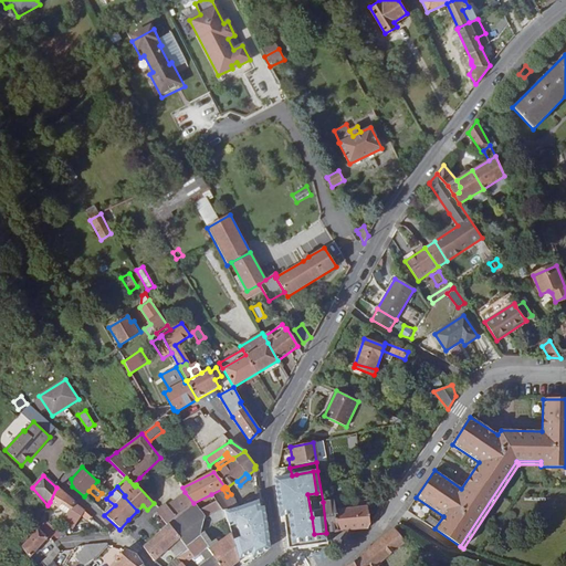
[(76,504),(56,488),(50,502),(58,507),(61,503),(71,510),(72,507),(72,509),(76,504)]
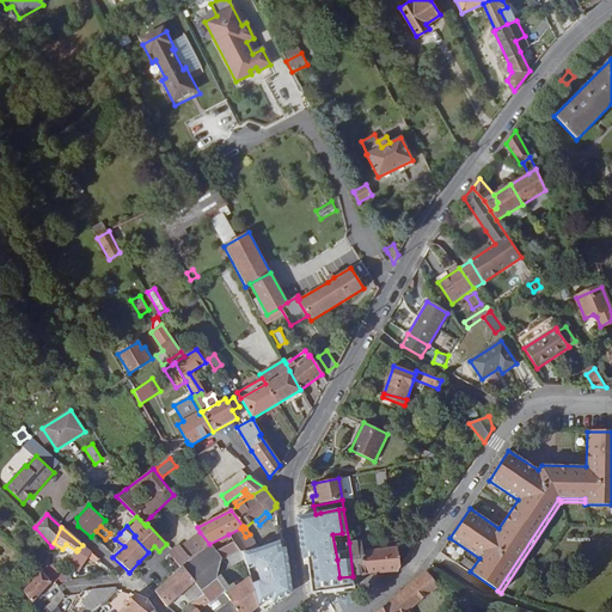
[(257,548),(250,534),(245,537),(240,528),(228,534),(234,542),(239,550),(240,552),(256,548),(257,548)]
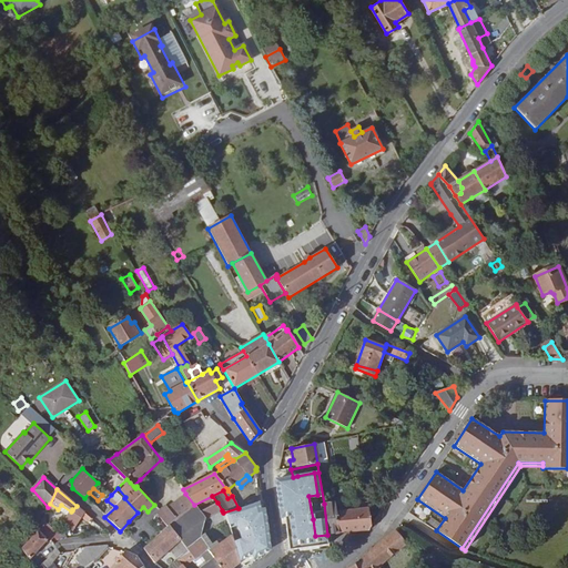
[(194,505),(185,494),(168,508),(175,519),(194,505)]
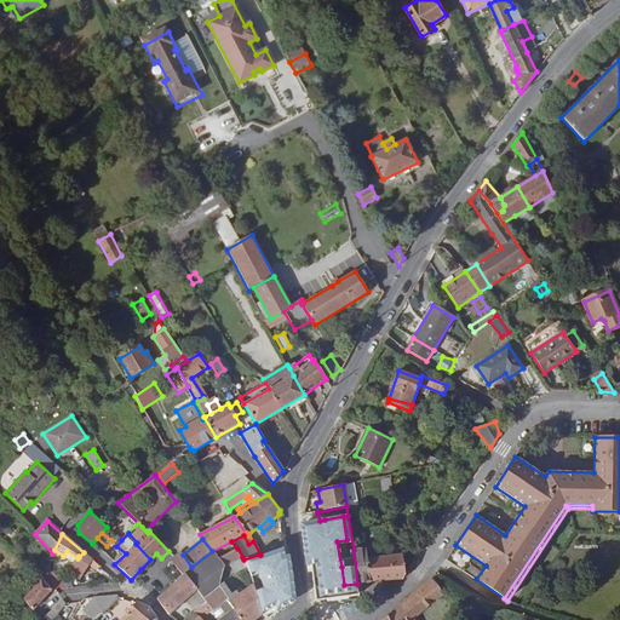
[(242,557),(237,549),(218,558),(224,566),(229,563),(242,557)]
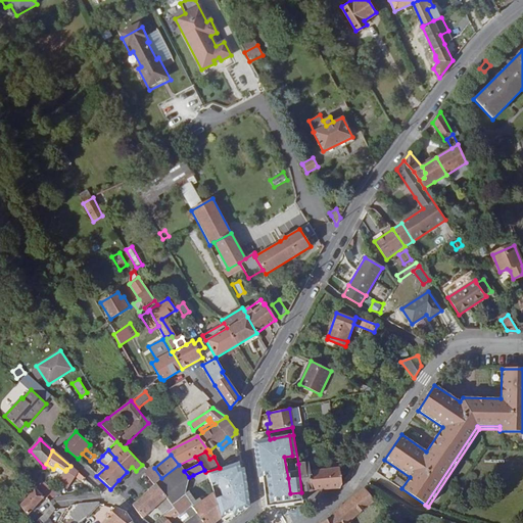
[(310,471),(308,463),(298,464),(301,492),(312,490),(310,471)]
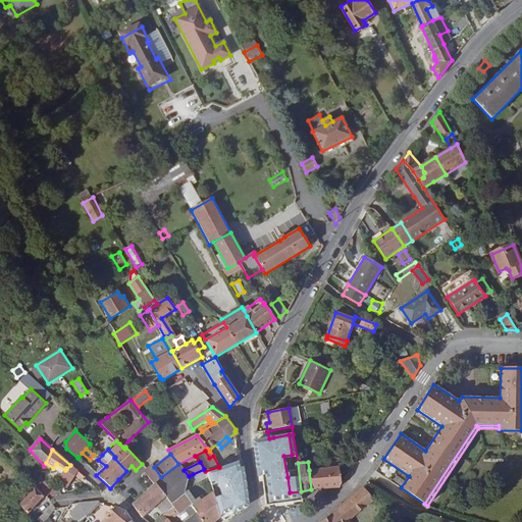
[(154,467),(152,464),(144,471),(144,472),(153,483),(161,477),(154,467)]
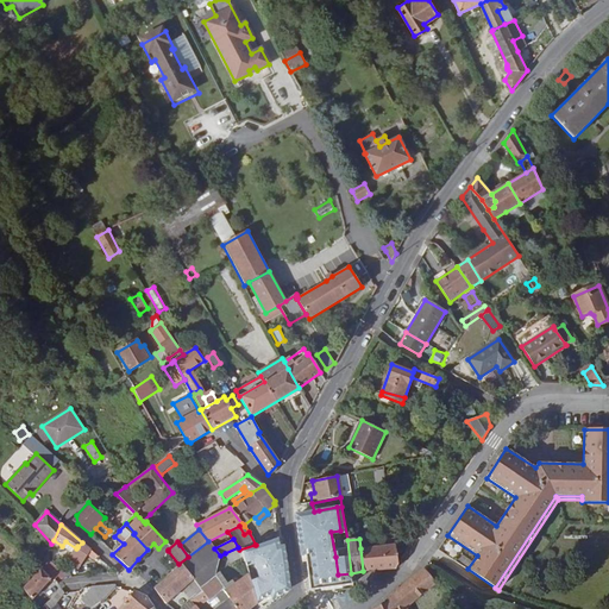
[(215,576),(220,556),(214,548),(209,542),(208,542),(208,541),(188,557),(179,564),(180,565),(181,564),(193,579),(200,589),(215,576)]
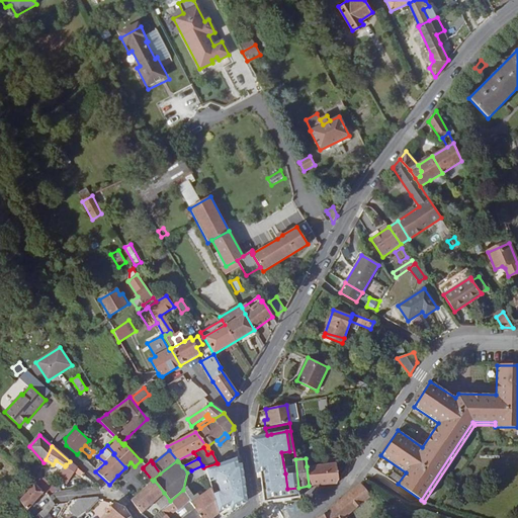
[(83,472),(70,461),(66,465),(80,477),(83,472)]
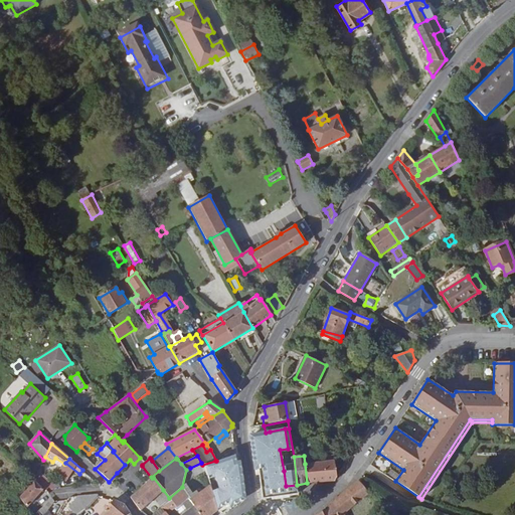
[(337,476),(334,460),(325,462),(305,464),(307,483),(334,482),(337,478),(337,476)]
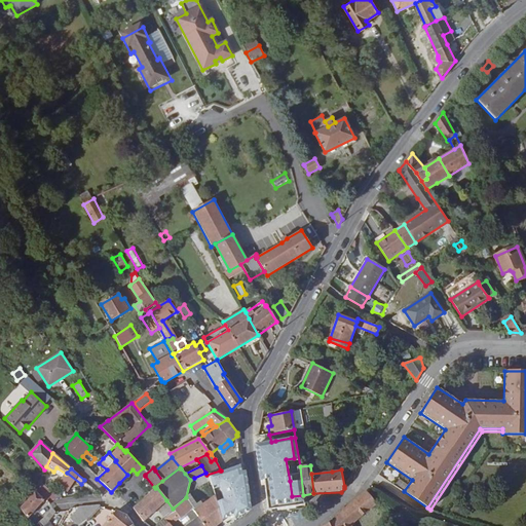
[(222,481),(220,471),(207,475),(209,481),(210,484),(222,481)]
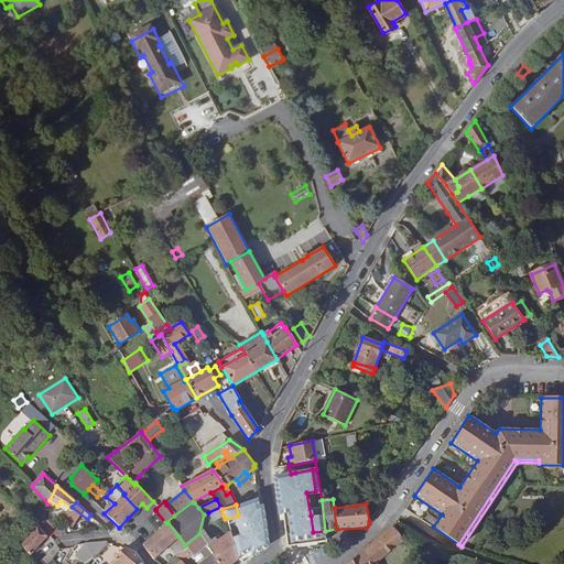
[(224,516),(221,509),(220,507),(208,512),(213,522),(224,516)]
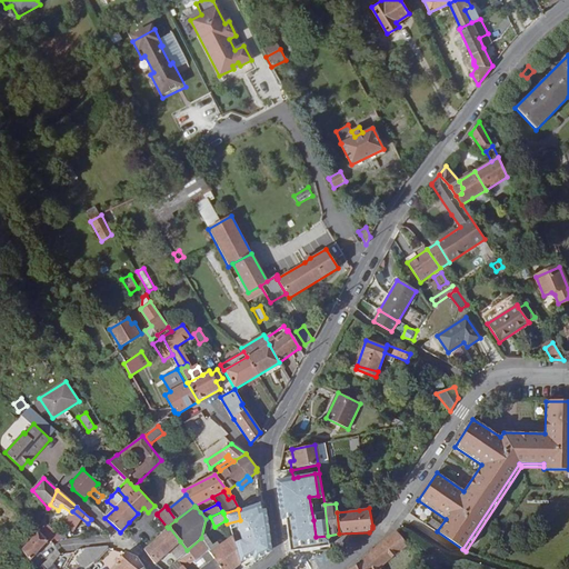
[(55,530),(43,519),(40,526),(49,535),(55,530)]
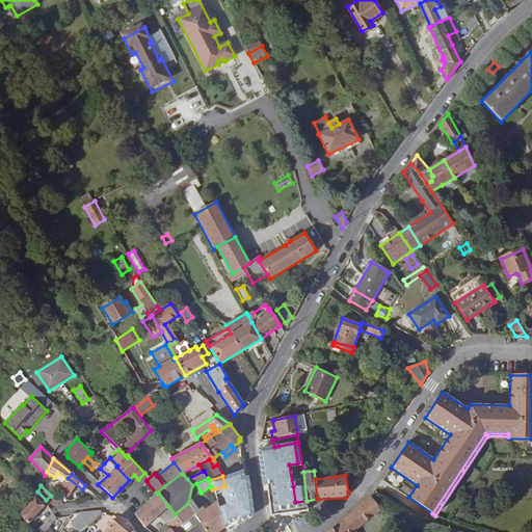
[(295,502),(293,486),(265,490),(267,506),(295,502)]
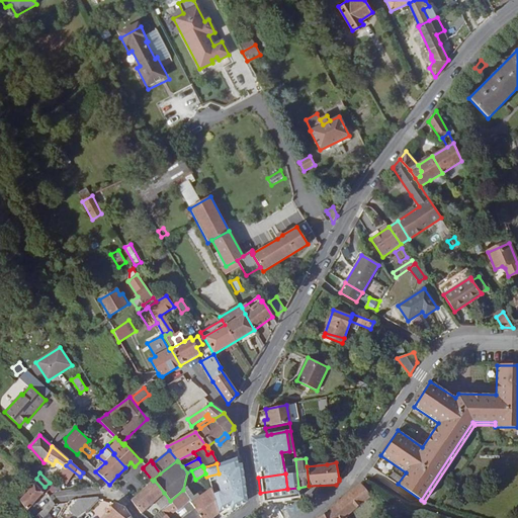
[(156,500),(164,493),(154,480),(153,481),(145,488),(131,501),(141,514),(156,500)]
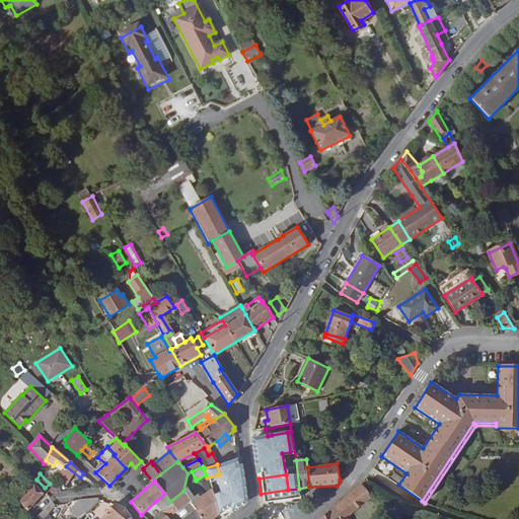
[(376,492),(365,480),(361,487),(370,498),(376,492)]
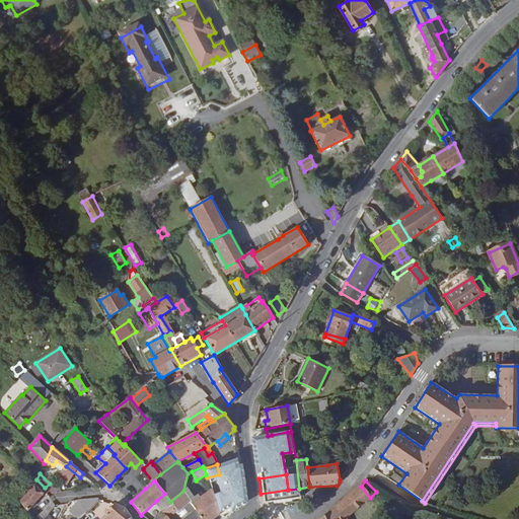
[(246,500),(242,482),(228,486),(233,507),(246,500)]
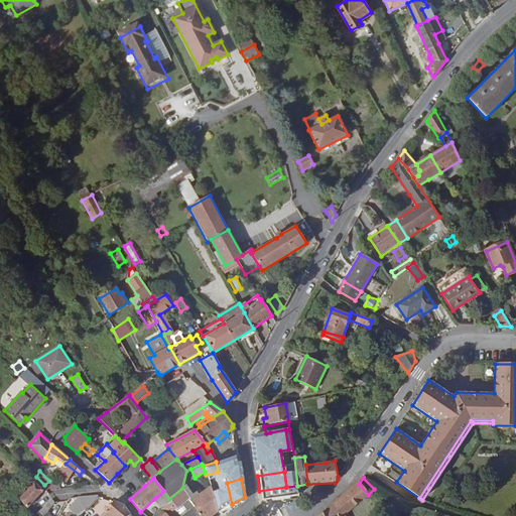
[(44,489),(36,481),(35,482),(43,490),(44,489)]
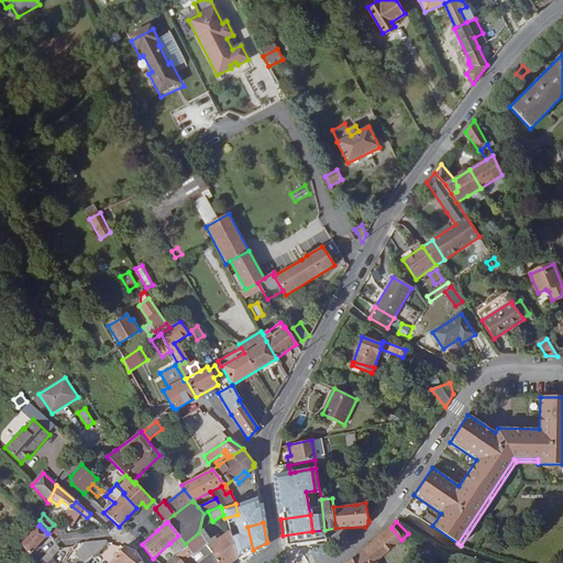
[(29,555),(47,534),(39,526),(37,526),(21,544),(29,555)]
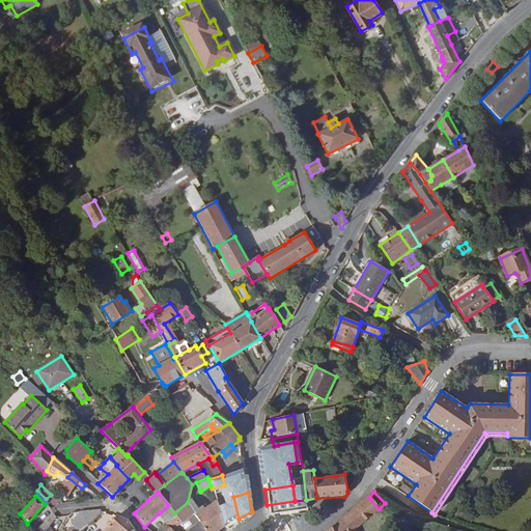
[(225,499),(231,523),(239,519),(233,497),(225,499)]
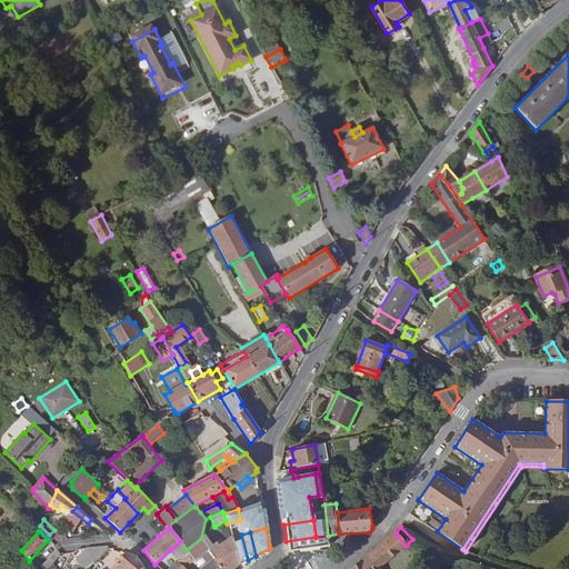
[(379,568),(406,546),(396,533),(392,537),(385,540),(362,559),(365,562),(352,568),(379,568)]
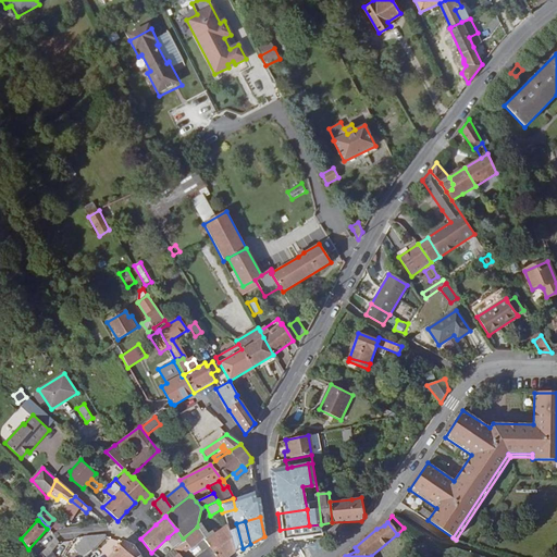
[(236,523),(227,525),(235,552),(243,548),(236,523)]
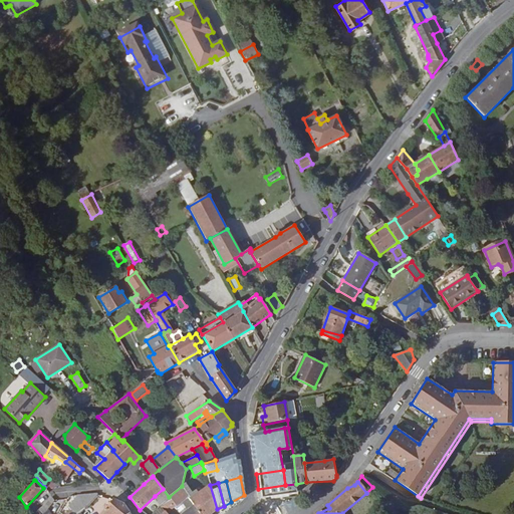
[(211,513),(217,509),(210,485),(190,499),(200,513),(211,513)]
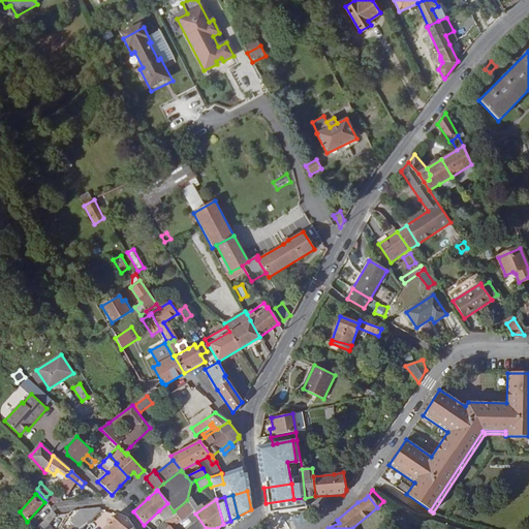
[(206,528),(195,514),(194,514),(187,500),(174,511),(177,516),(181,522),(172,528),(206,528)]
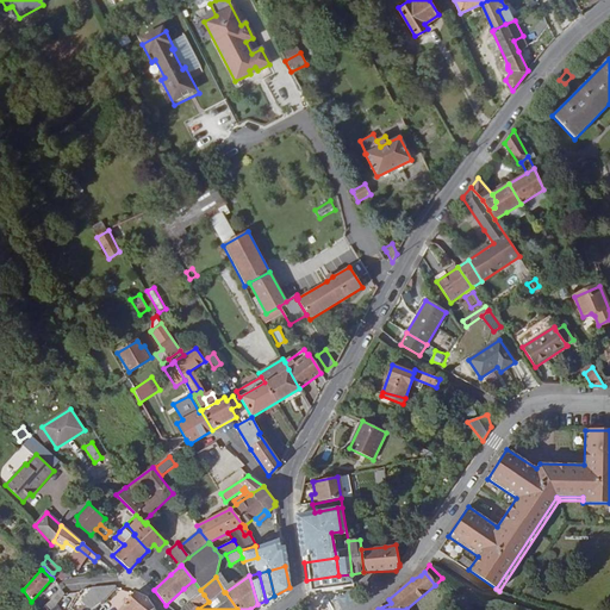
[(204,595),(200,590),(193,580),(184,589),(193,602),(204,595)]
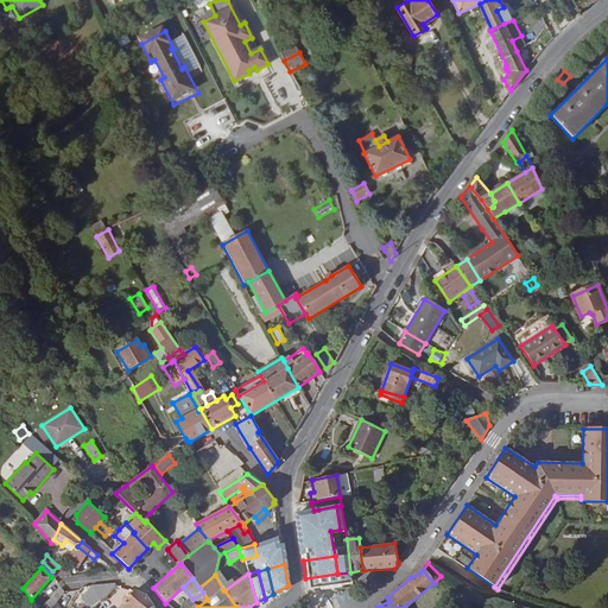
[(101,601),(116,586),(115,583),(93,586),(82,600),(81,600),(82,601),(84,603),(84,605),(87,607),(93,607),(96,606),(100,603),(101,601)]
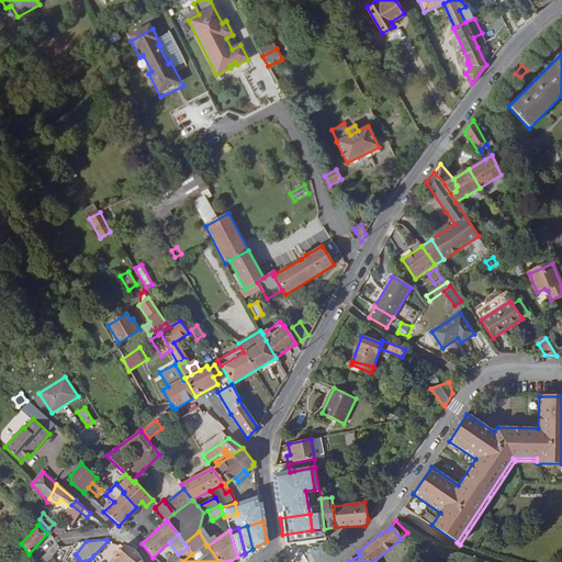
[(53,557),(59,547),(57,543),(49,551),(42,559),(35,561),(45,561),(52,557),(53,557)]
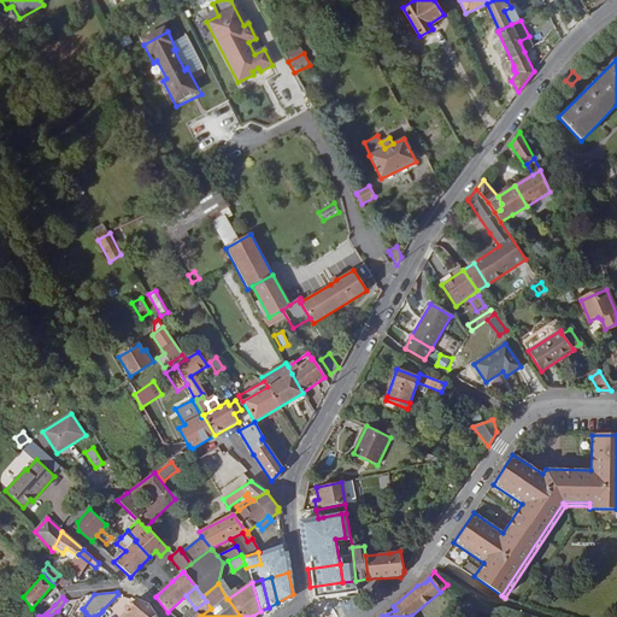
[(153,616),(156,616),(147,605),(136,600),(121,616),(153,616)]
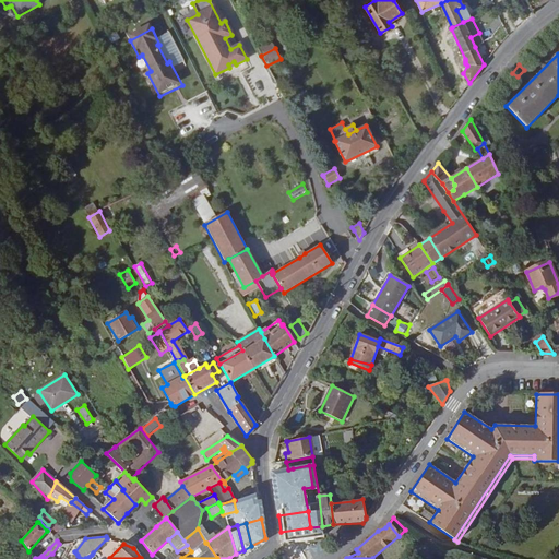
[(181,558),(191,551),(187,545),(177,551),(176,551),(167,558),(181,558)]
